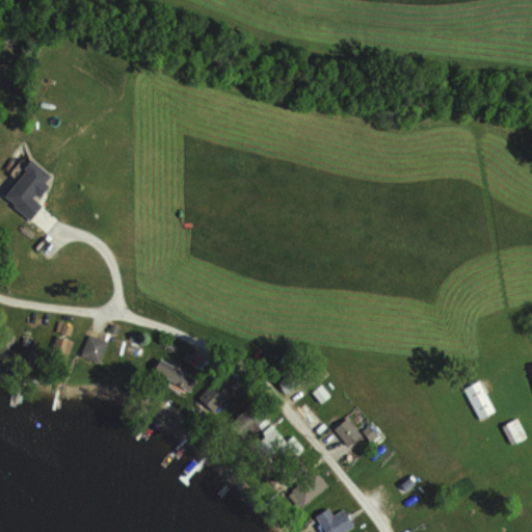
[(69,360),(74,340),(56,335),(51,354),(69,360)]
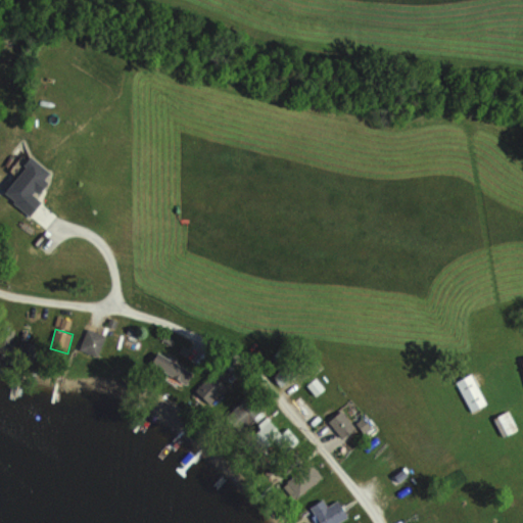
[(106,337),(88,330),(80,351),(98,359),(106,337)]
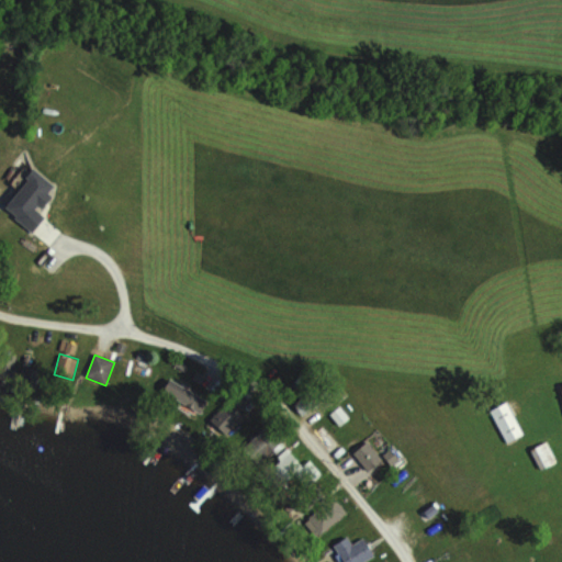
[(206,398),(176,378),(170,384),(201,406),(206,398)]
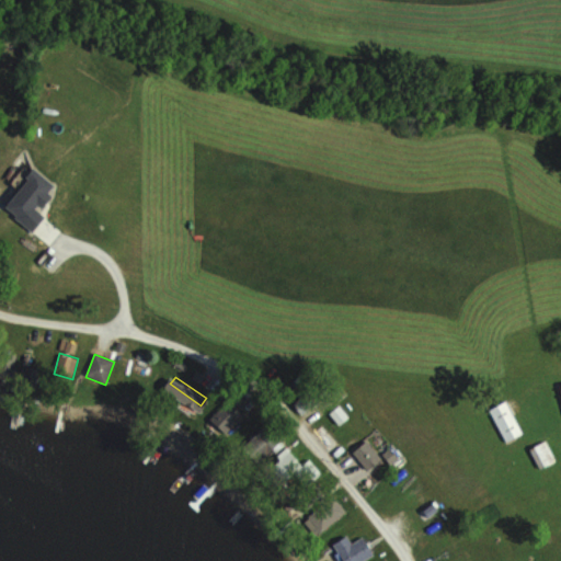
[(489,408),(506,442),(524,433),(505,399),(489,408)]
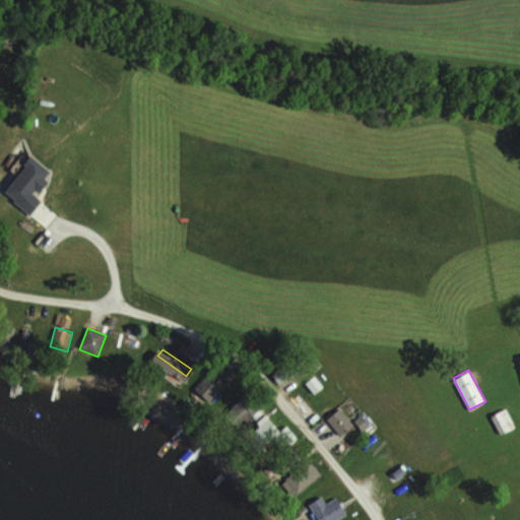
[(244,426),(262,409),(248,393),(230,409),(244,426)]
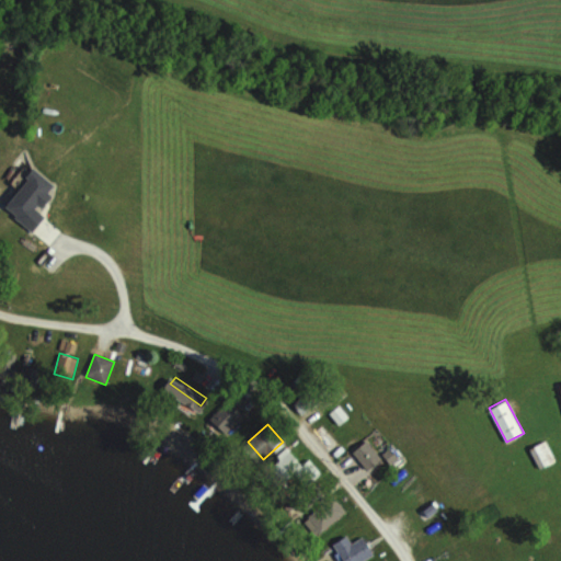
[(381,459),(366,439),(352,451),(367,470),(381,459)]
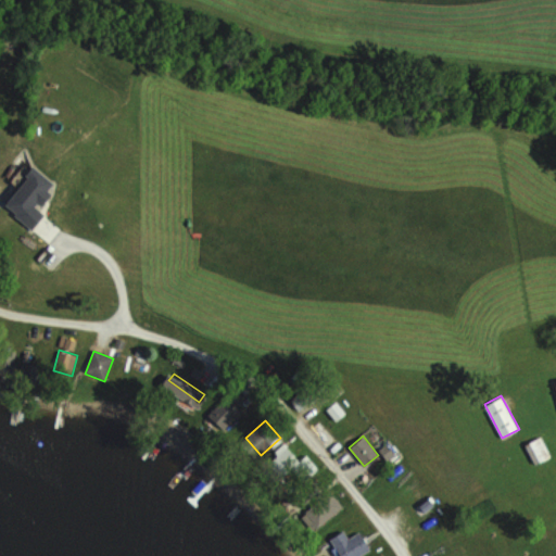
[(551,456),(541,437),(526,444),(535,464),(551,456)]
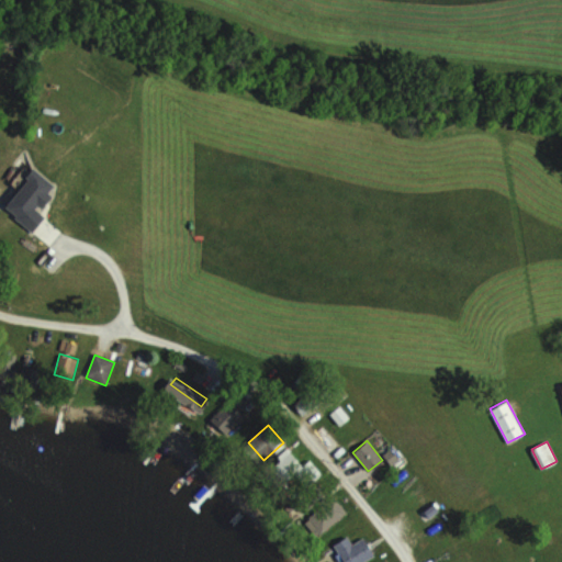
[(274,461),(289,475),(298,467),(284,452),(274,461)]
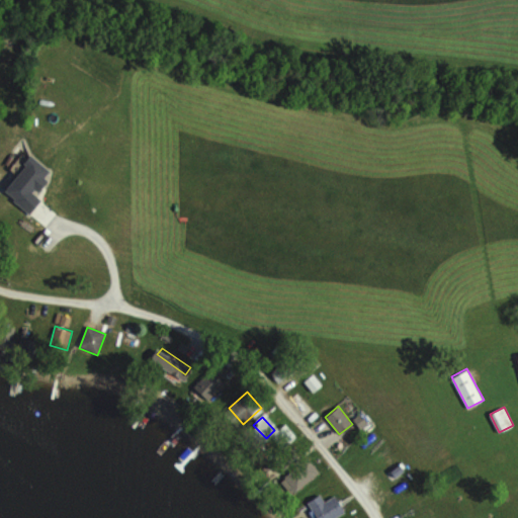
[(317,473),(305,458),(283,477),(295,492),(317,473)]
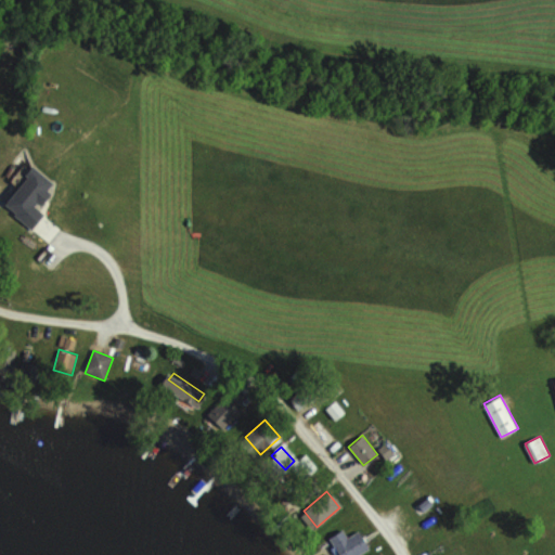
[(348,537),(344,528),(328,538),(339,554),(358,554),(371,547),(359,530),(348,537)]
